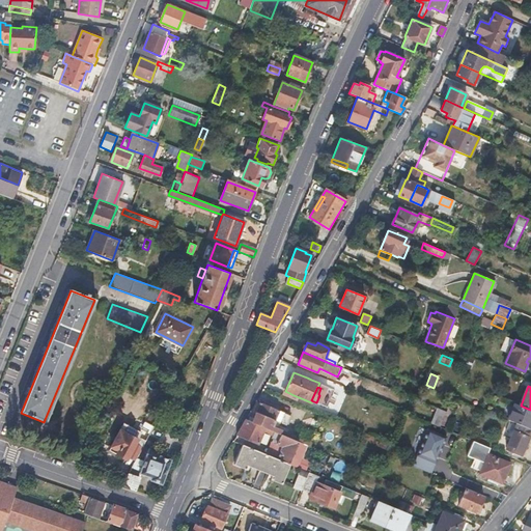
[(255,413),(252,421),(282,435),(284,431),(281,430),(282,429),(272,425),(274,420),(286,425),(290,415),(259,402),(255,413)]
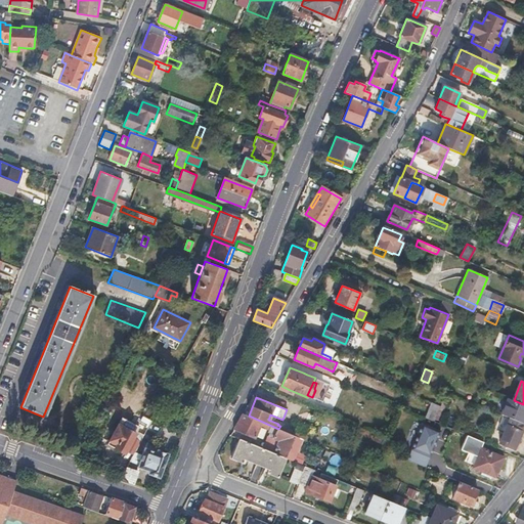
[(510,418),(523,423),(523,421),(523,404),(514,400),(509,398),(501,415),(510,418)]
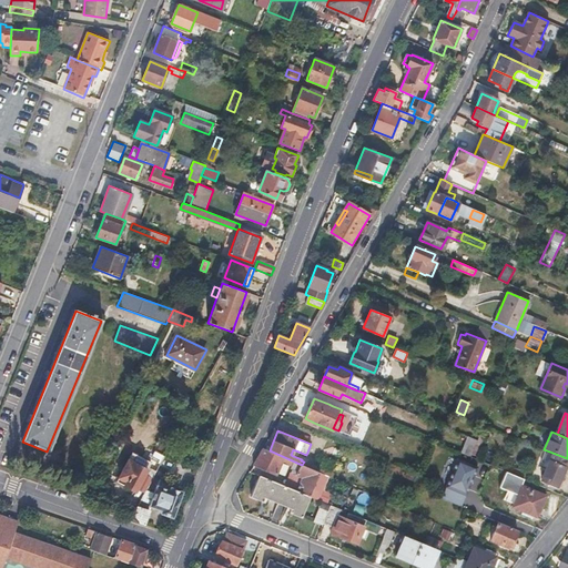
[(477,440),(474,449),(478,452),(484,438),(479,436),(477,440)]
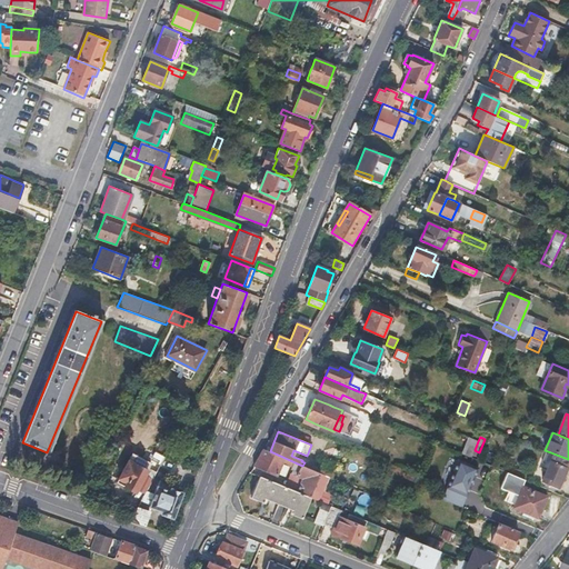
[(475,450),(478,441),(470,438),(462,455),(471,458),(475,450)]
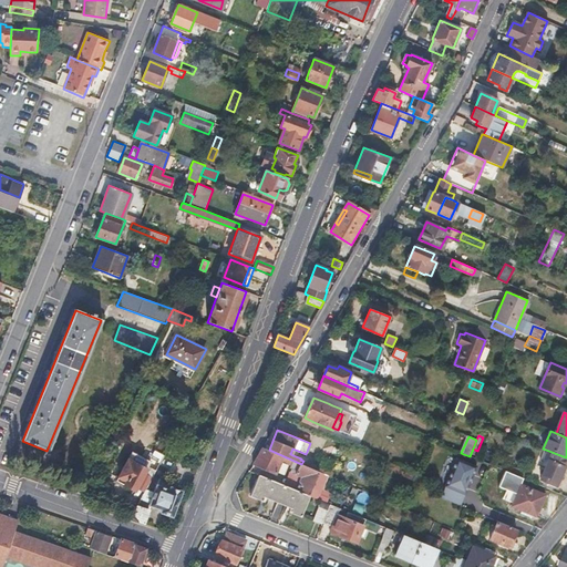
[(136,487),(144,492),(168,446),(160,442),(145,467),(126,459),(116,477),(124,481),(123,485),(134,491),(136,487)]
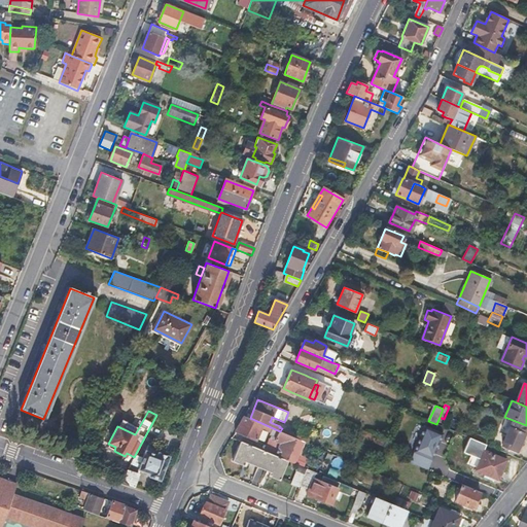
[(275,456),(287,461),(296,438),(280,431),(250,418),(244,416),(238,426),(235,431),(256,441),(260,429),(270,432),(269,434),(271,435),(270,438),(280,444),(275,456)]
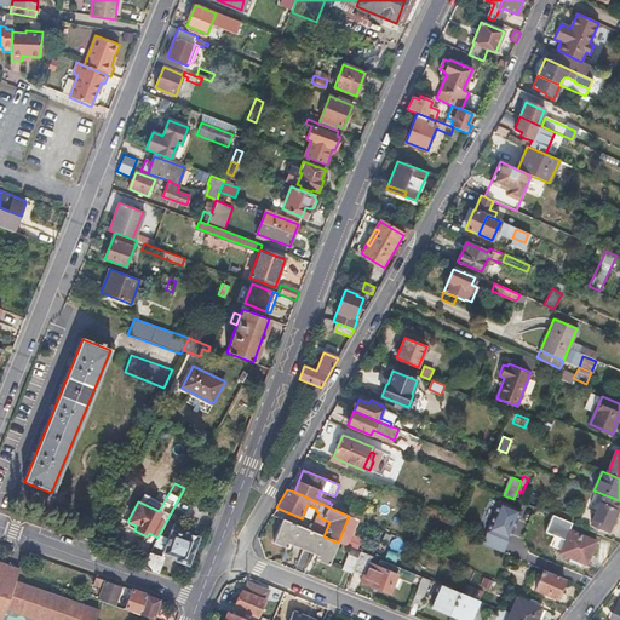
[(615,510),(619,500),(603,494),(591,524),(608,530),(616,511),(615,510)]
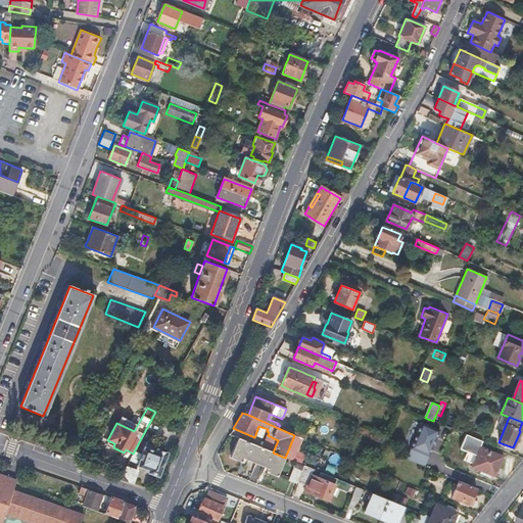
[(426,467),(439,431),(421,425),(408,460),(426,467)]
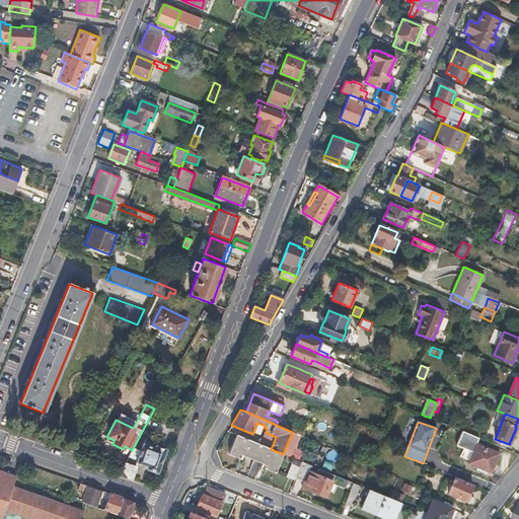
[(276,472),(283,454),(271,449),(237,435),(229,454),(239,458),(242,451),(269,461),(266,468),(276,472)]
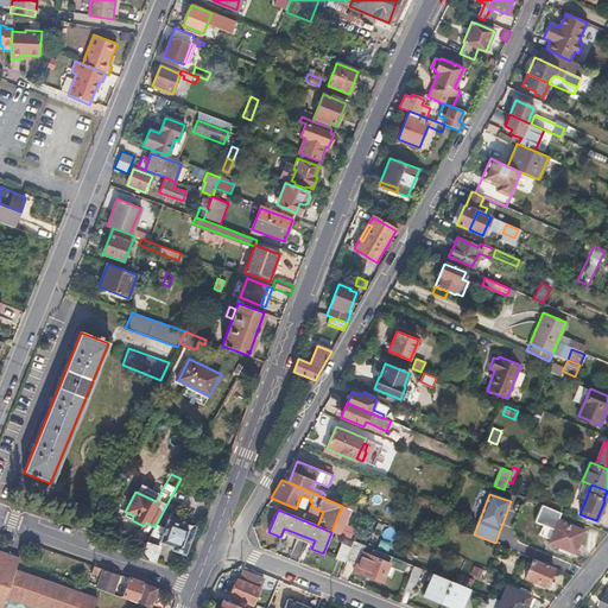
[(194,527),(182,524),(169,519),(163,534),(160,540),(159,543),(173,548),(172,550),(184,553),(194,527)]
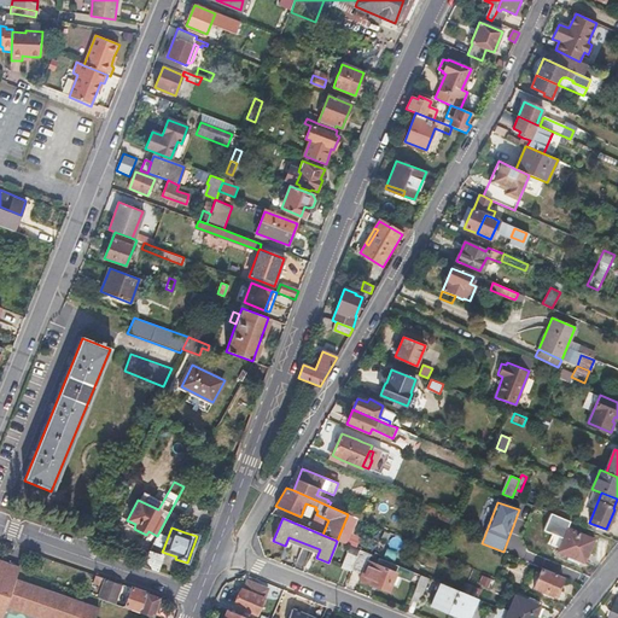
[(594,540),(567,529),(558,552),(567,557),(573,559),(584,563),(594,540)]
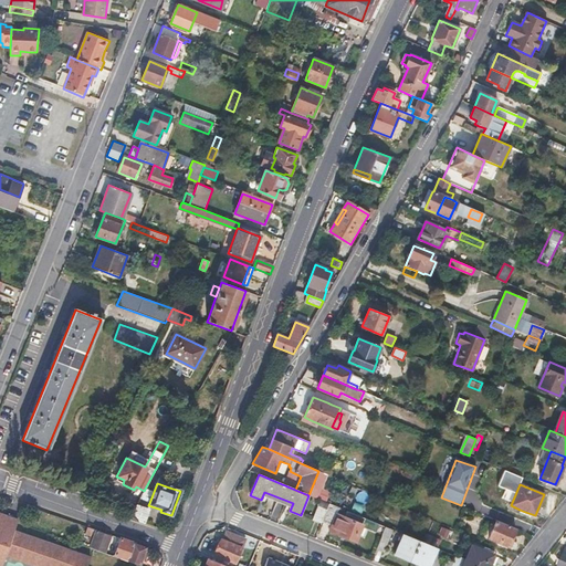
[(143,492),(135,505),(144,509),(146,502),(149,503),(152,498),(143,492)]
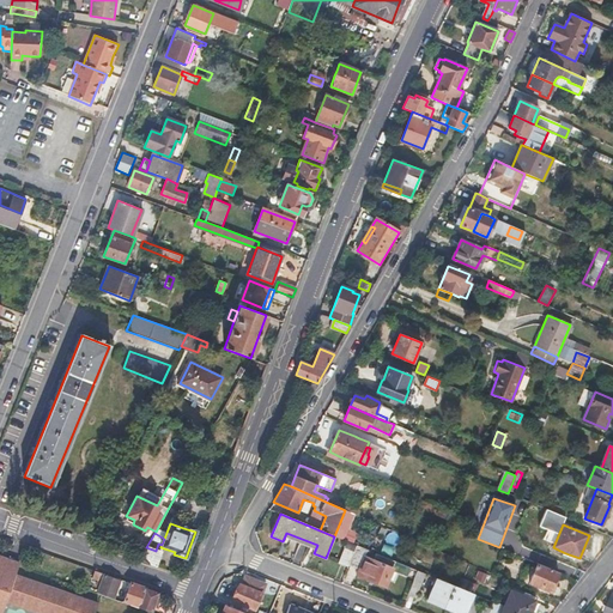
[(350,565),(357,546),(352,544),(347,542),(347,541),(339,562),(350,565)]
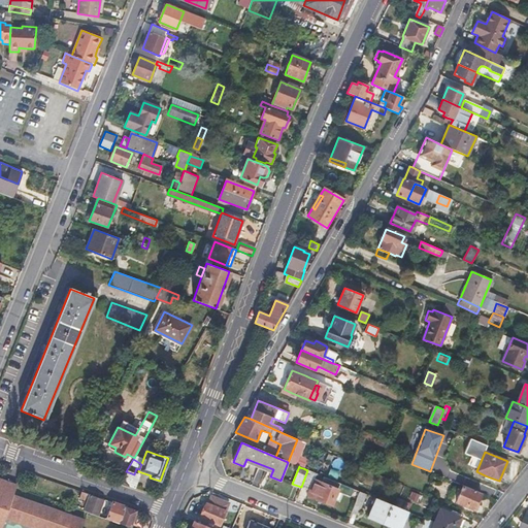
[(307,470),(301,487),(310,491),(317,473),(307,470)]
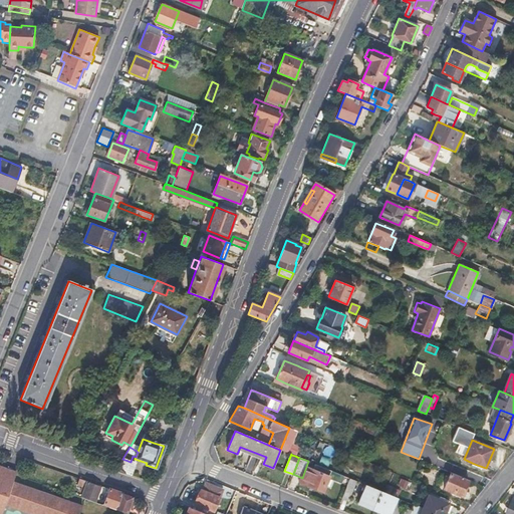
[(131,462),(122,459),(116,471),(131,476),(135,463),(131,462)]
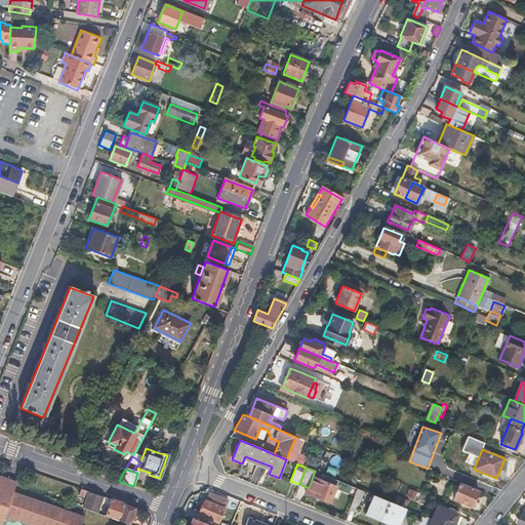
[(338,481),(322,474),(319,480),(313,478),(307,492),(330,501),(338,481)]
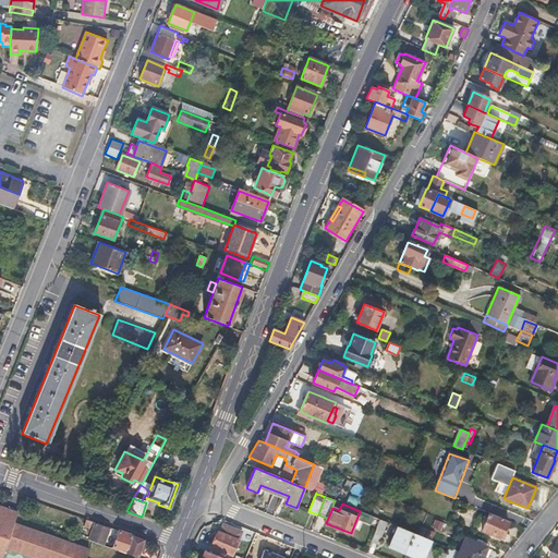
[(16,513),(0,507),(0,557),(1,557),(4,548),(33,557),(85,557),(88,550),(13,525),(16,513)]
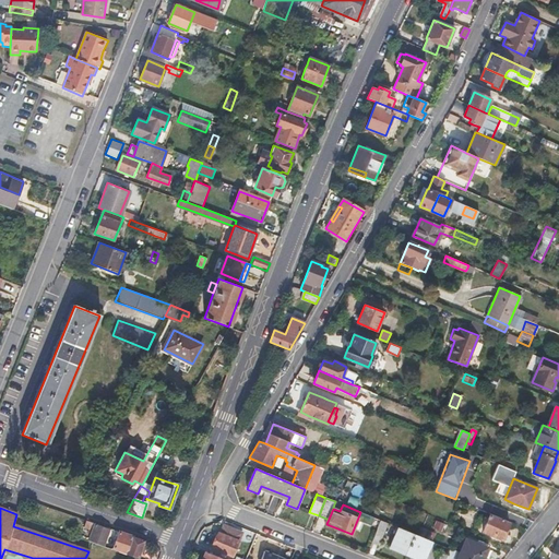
[(509,524),(489,516),(484,531),(502,539),(509,524)]
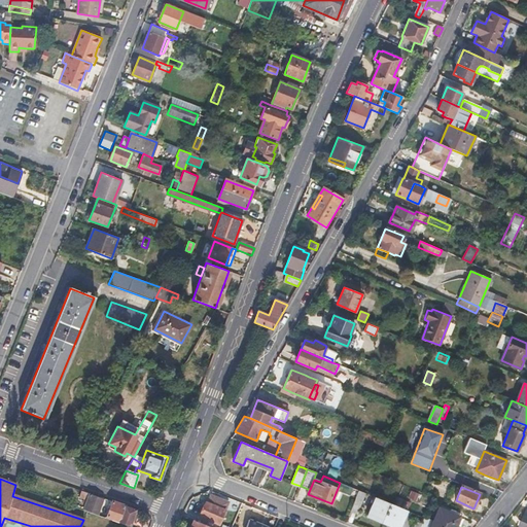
[(104,499),(80,491),(78,497),(83,499),(81,504),(85,505),(83,511),(98,516),(104,499)]
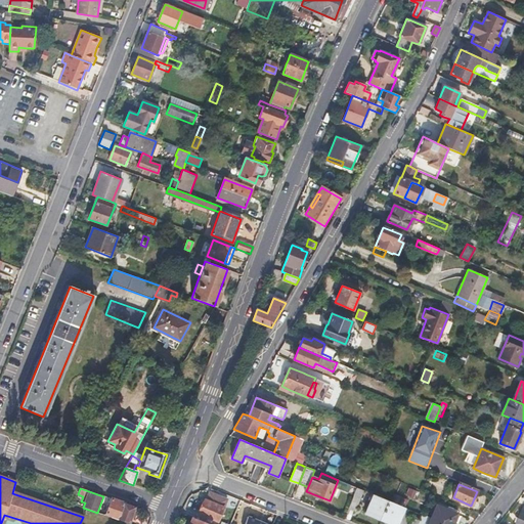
[(363,491),(357,488),(349,508),(355,511),(363,491)]
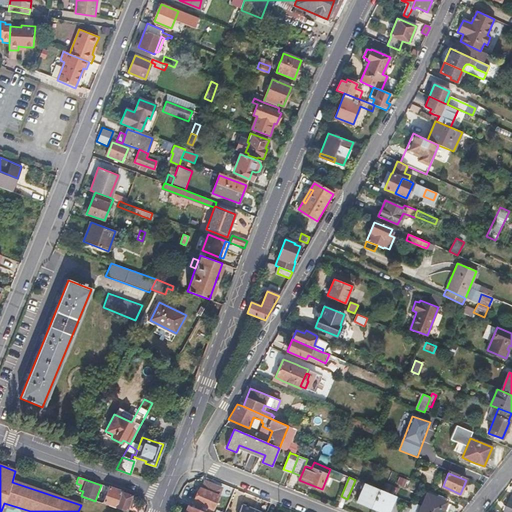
[(195,502),(214,510),(222,488),(206,481),(202,489),(201,488),(195,502)]
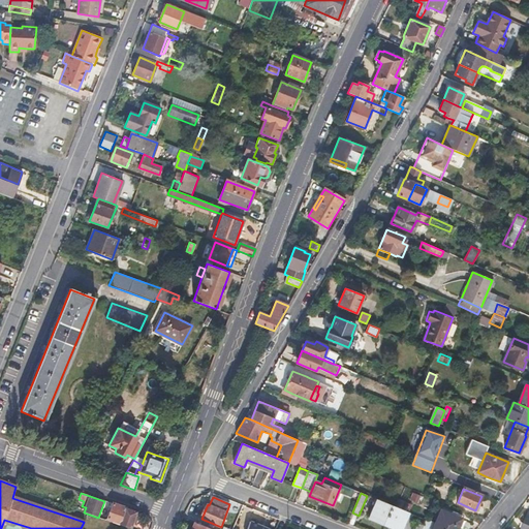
[(401,528),(408,512),(376,499),(369,518),(396,528),(401,528)]
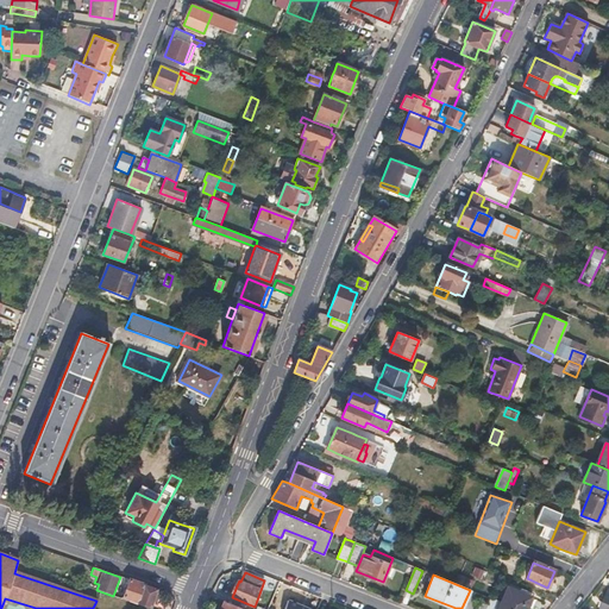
[(123,600),(137,604),(144,585),(130,579),(123,600)]
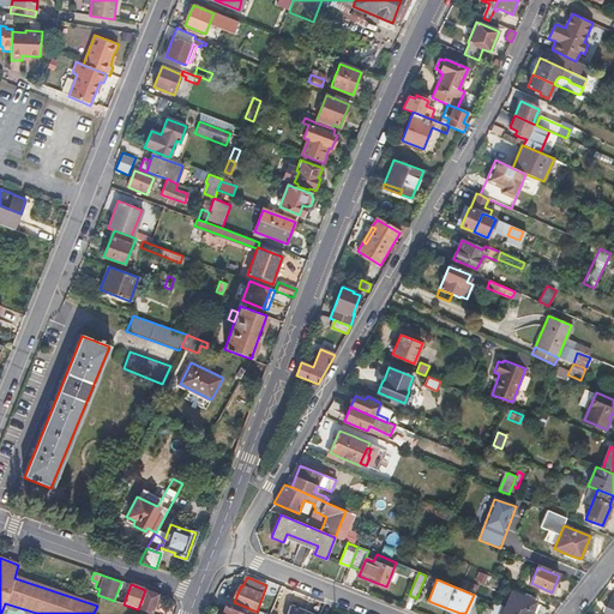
[(160,595),(145,590),(138,609),(151,613),(156,603),(160,595)]
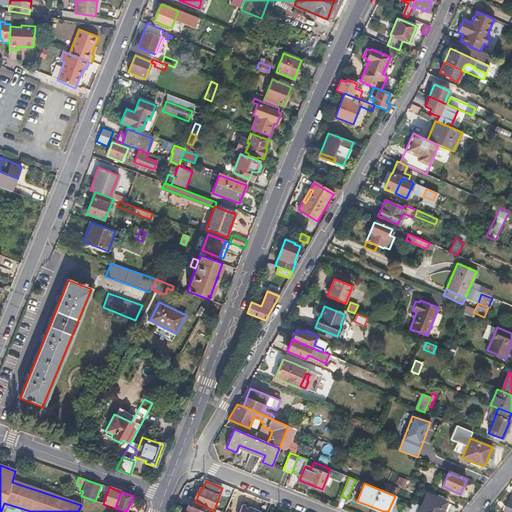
[(418,511),(442,511),(447,501),(427,493),(418,511)]
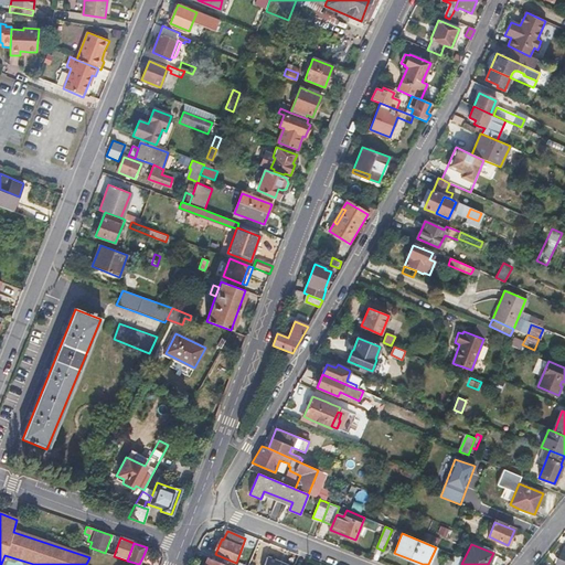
[(158,551),(150,548),(148,555),(156,557),(158,551)]
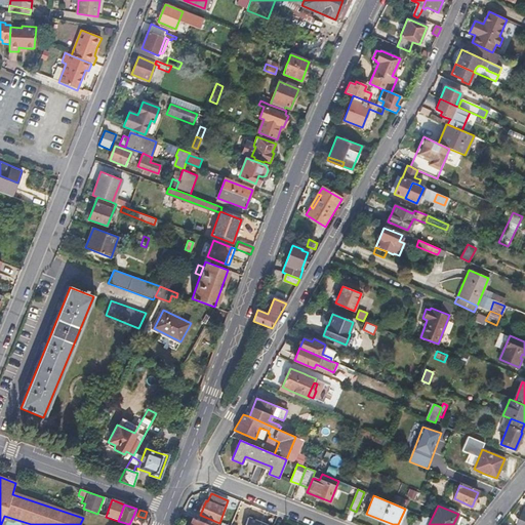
[(422,516),(420,521),(418,524),(427,524),(430,519),(422,516)]
